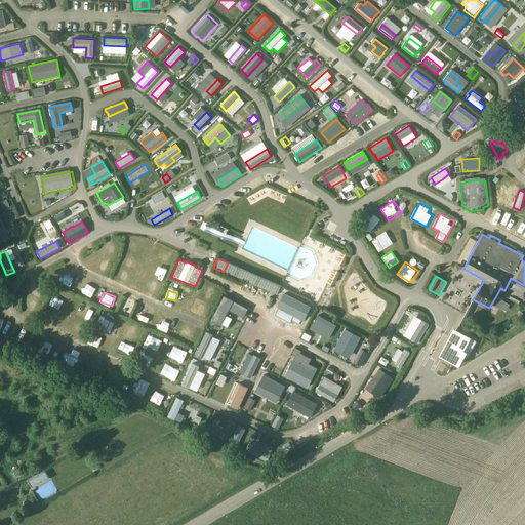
[(304,320),(310,307),(284,293),(277,307),(304,320)]
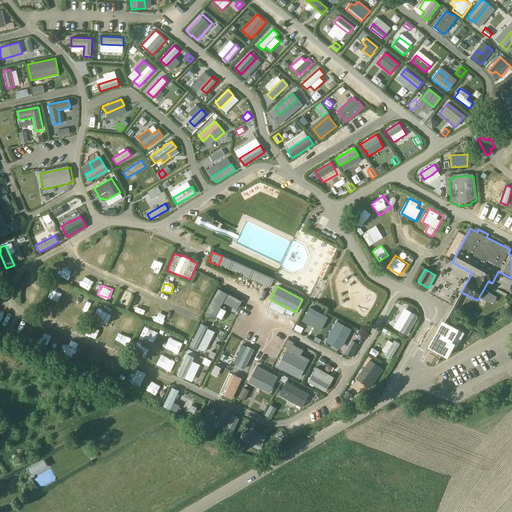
[(218,289),(205,312),(215,317),(223,302),(237,309),(241,301),(218,289)]
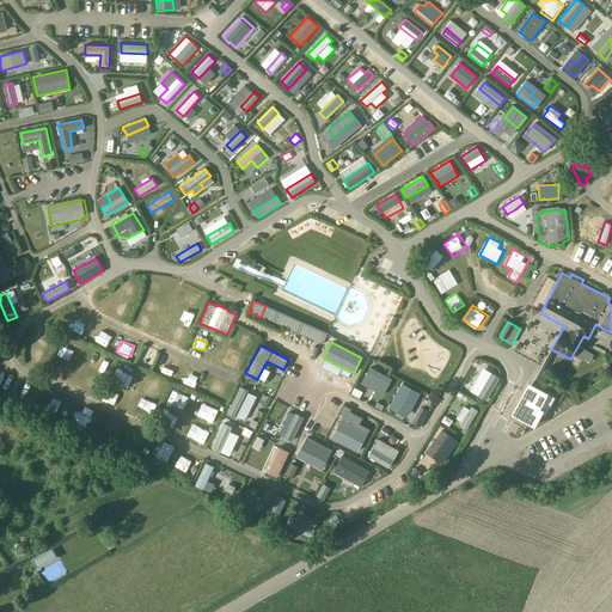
[(166,373),(171,362),(161,357),(155,368),(166,373)]
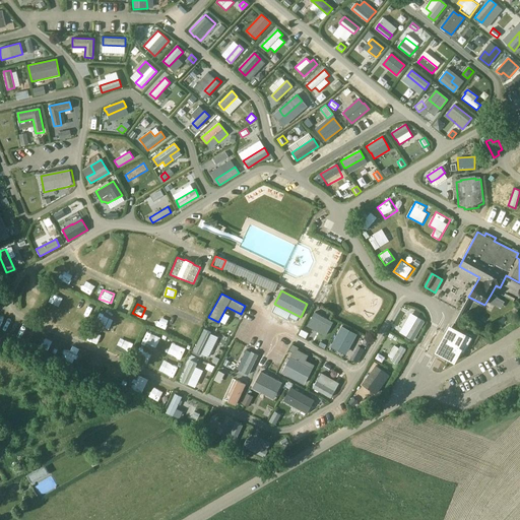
[(333,322),(315,312),(311,319),(329,329),(333,322)]
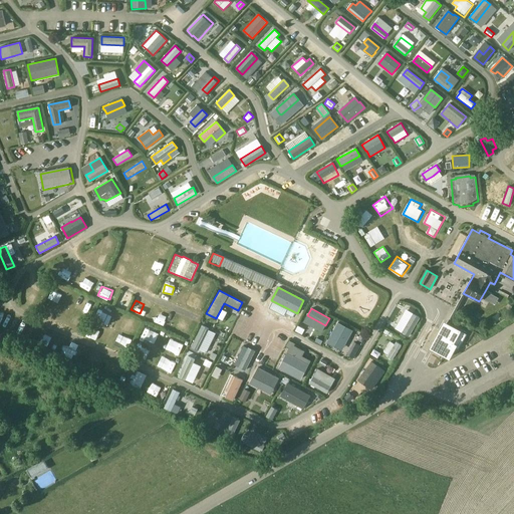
[(420,317),(413,313),(402,332),(409,336),(420,317)]
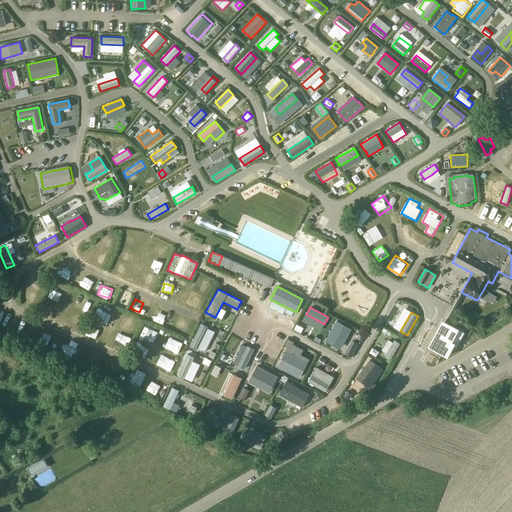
[(351,329),(337,321),(327,339),(341,346),(351,329)]
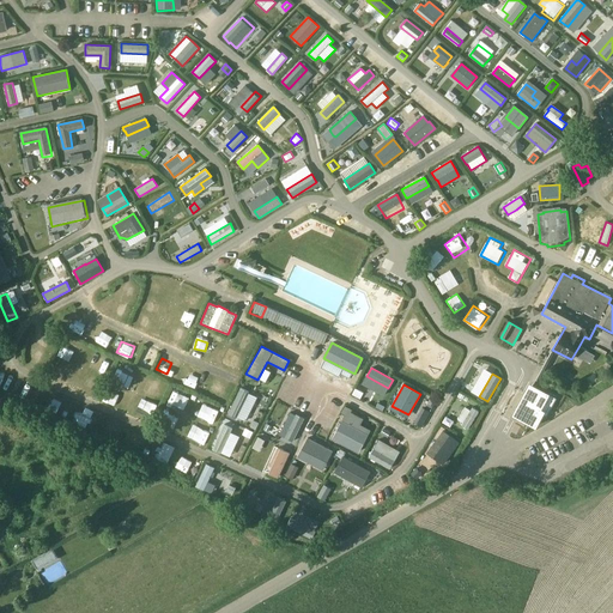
[(533,386),(516,417),(535,426),(542,414),(546,417),(556,398),(533,386)]
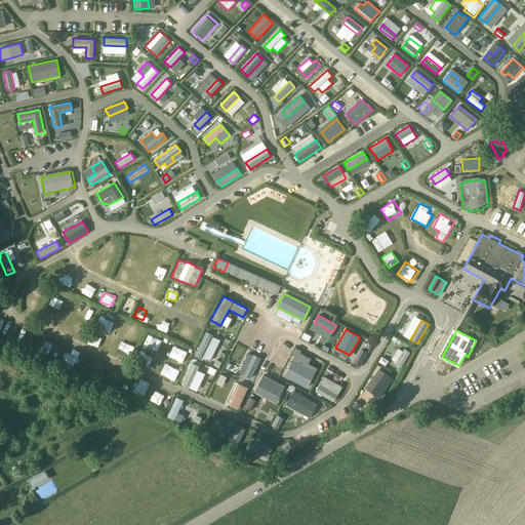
[(472,335),(489,345),(492,339),(475,330),(472,335)]
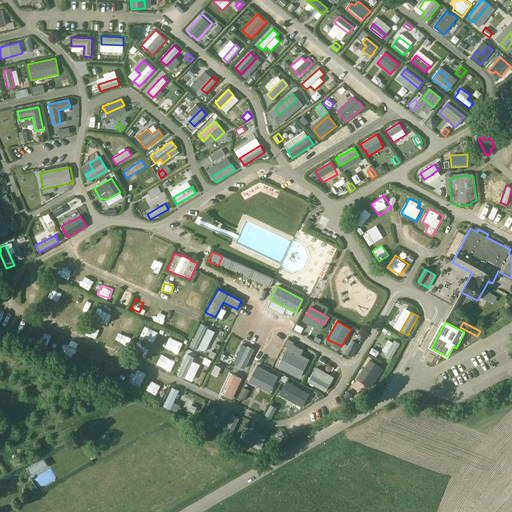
[(197,349),(208,327),(201,324),(190,346),(197,349)]
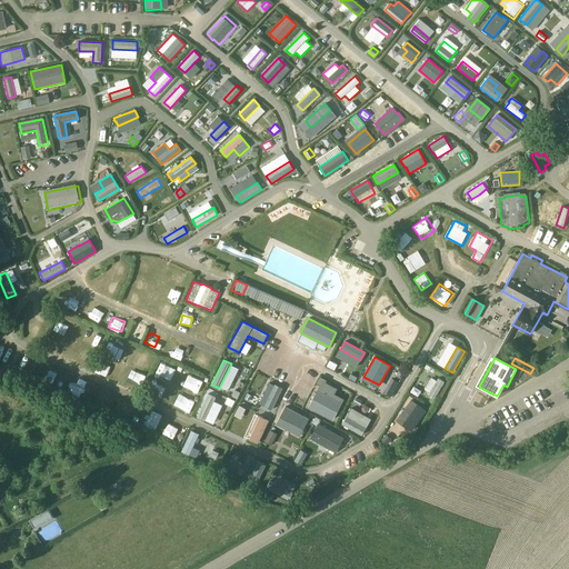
[(157,378),(166,381),(170,371),(161,367),(157,378)]
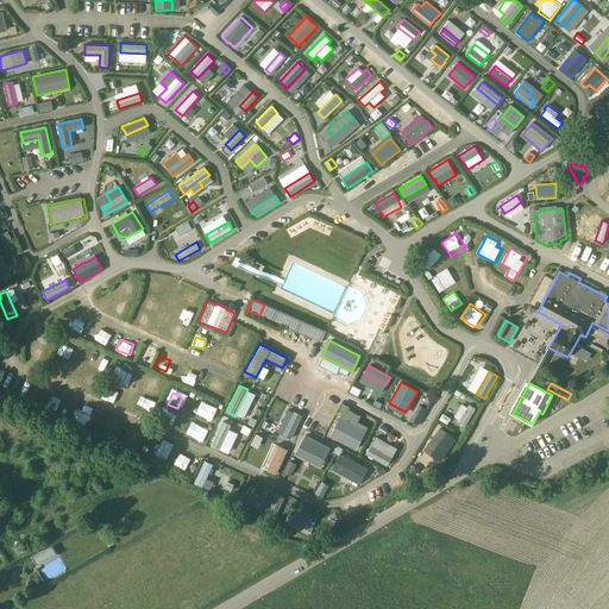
[(476,409),(469,406),(458,424),(465,427),(476,409)]
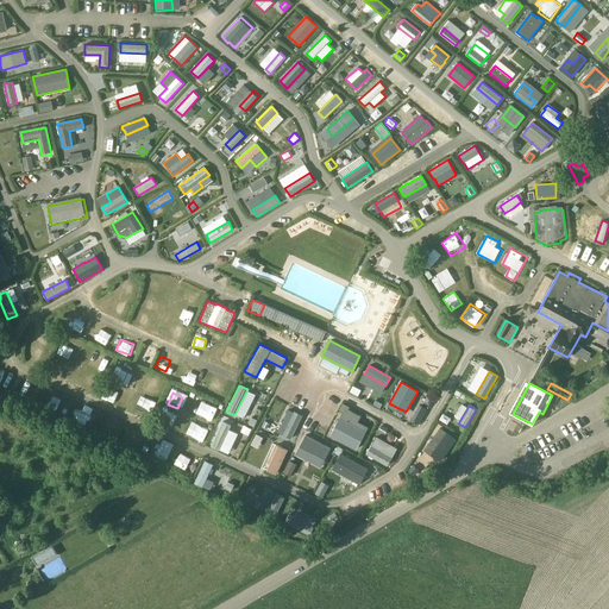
[(294,413),(283,435),(290,439),(302,416),(294,412),(294,413)]
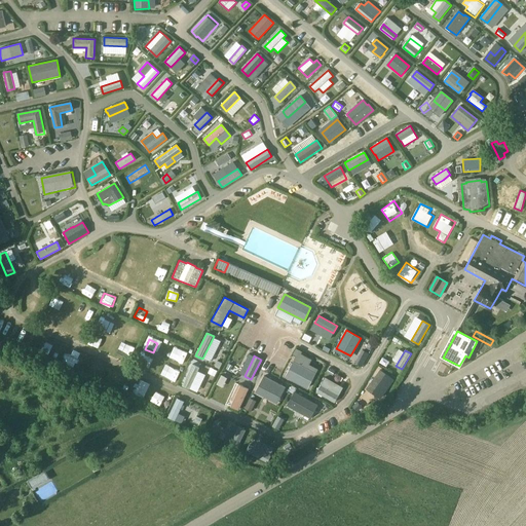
[(286,376),(307,388),(315,373),(293,362),(286,376)]
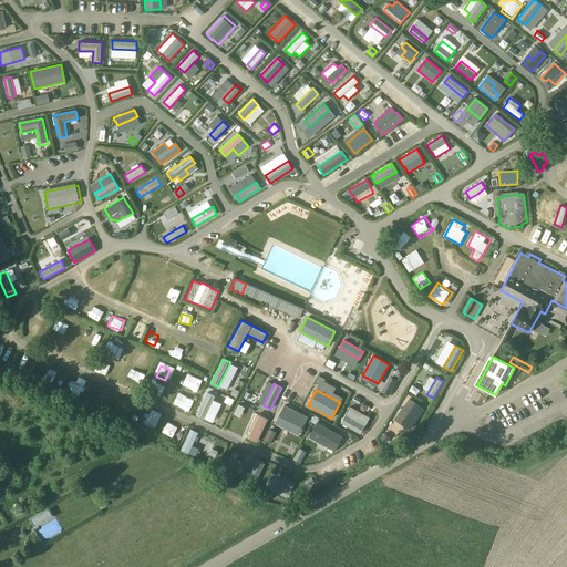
[(215,397),(207,392),(197,414),(204,419),(215,397)]
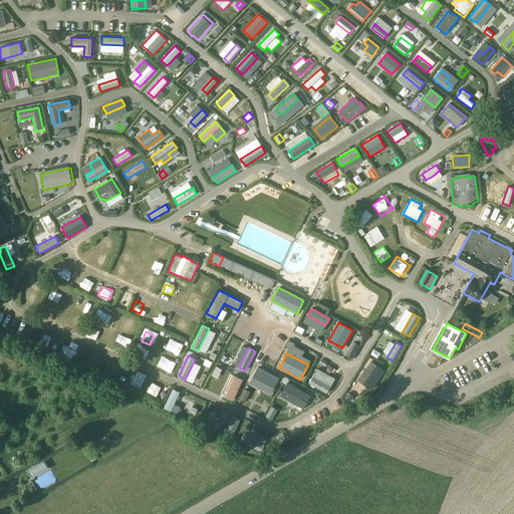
[(206,359),(203,364),(210,367),(212,362),(206,359)]
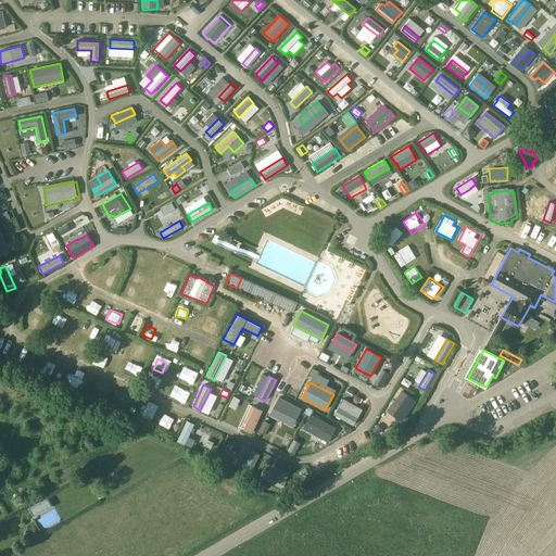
[(402,420),(416,402),(402,391),(396,399),(402,403),(393,415),(402,420)]
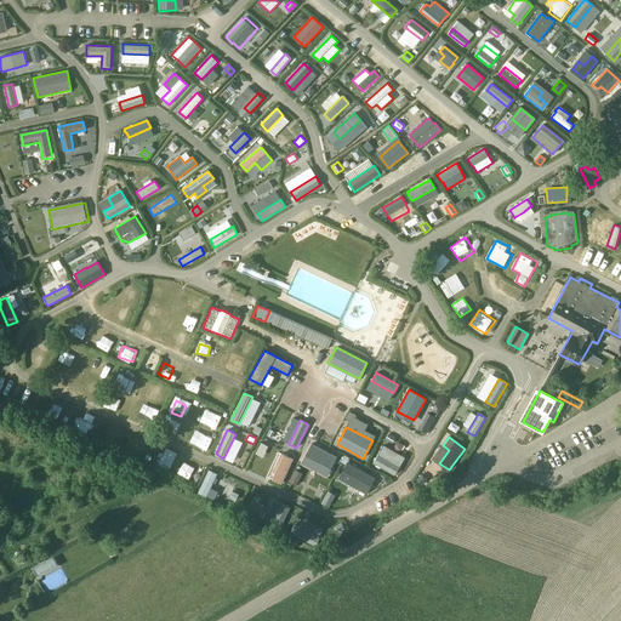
[(306,455),(331,468),(337,456),(312,444),(306,455)]
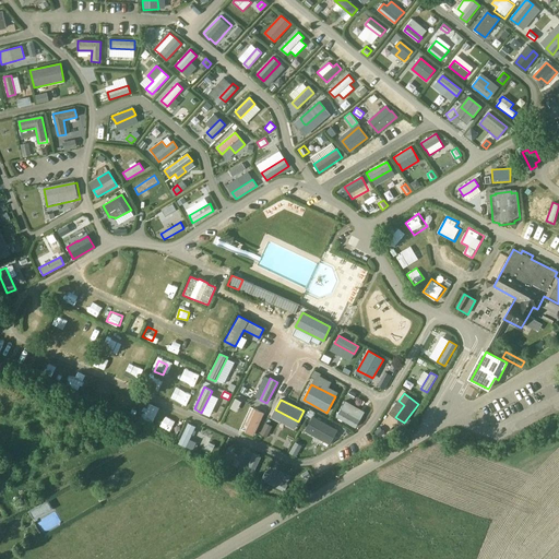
[(360,420),(345,412),(349,403),(345,401),(336,417),(356,428),(360,420)]
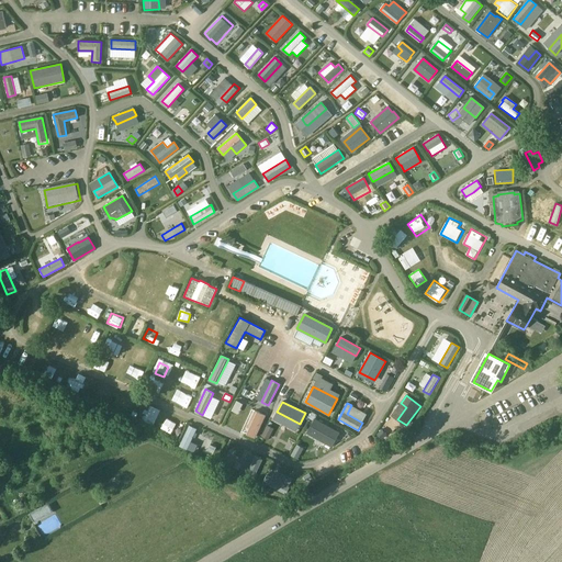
[(265,415),(255,411),(250,420),(253,422),(249,428),(247,434),(255,438),(265,415)]
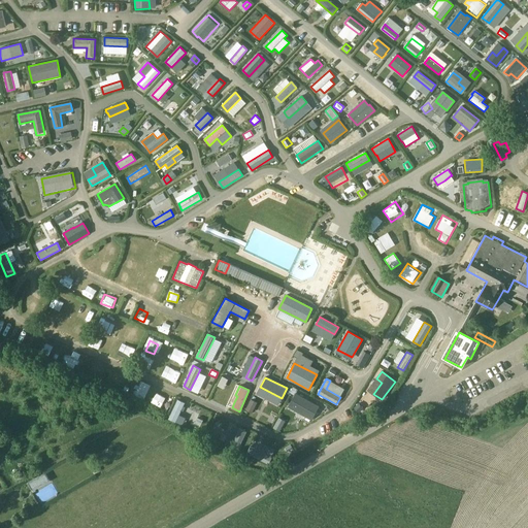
[(296,393),(288,406),(306,417),(309,410),(315,413),(319,406),(296,393)]
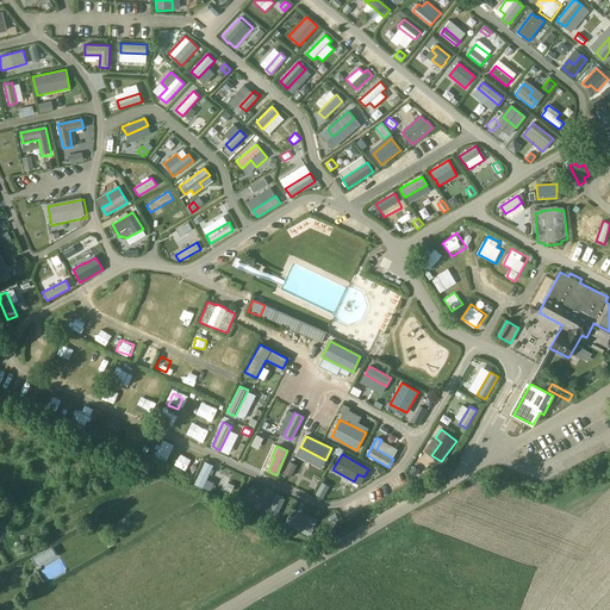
[(213,466),(205,462),(195,484),(203,487),(203,486),(206,480),(210,474),(211,470),(213,466)]
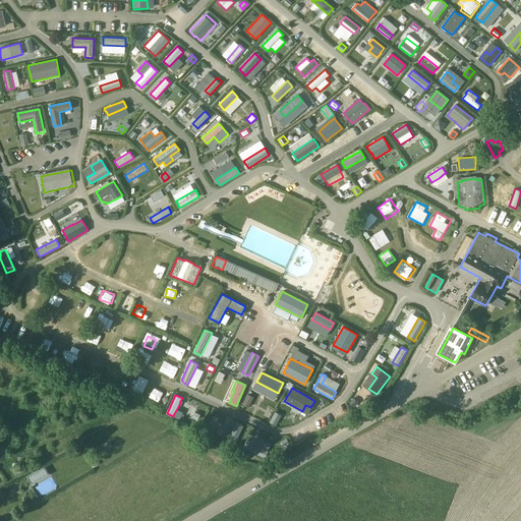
[(353,398),(349,403),(353,407),(358,403),(353,398)]
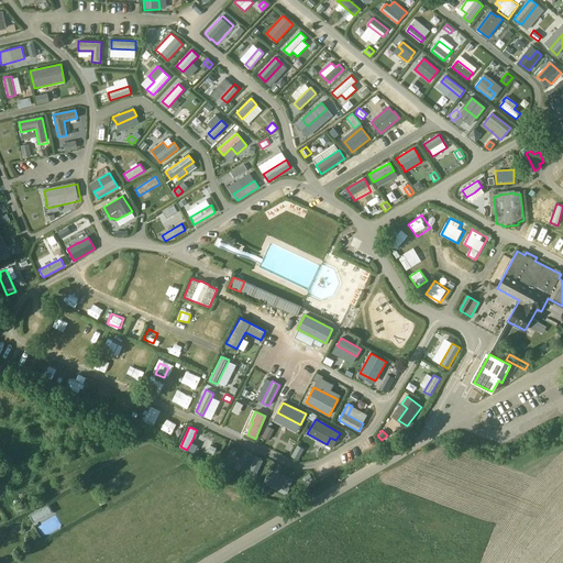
[(301,454),(294,451),(291,456),(298,460),(301,454)]
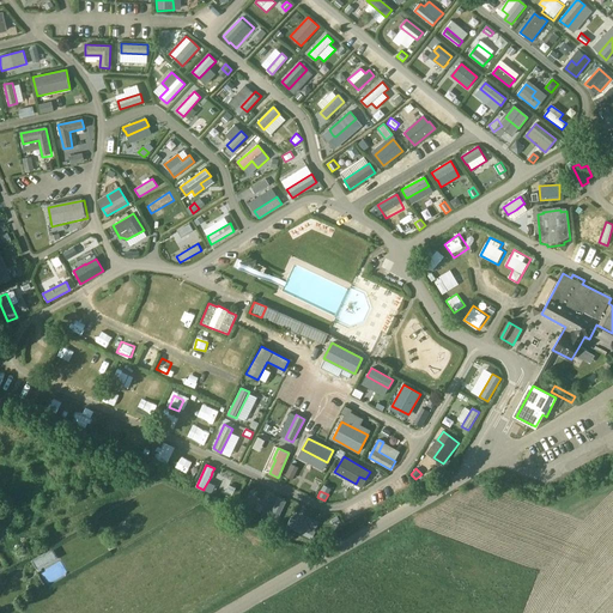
[(278,498),(268,519),(267,519),(275,523),(286,502),(278,498)]
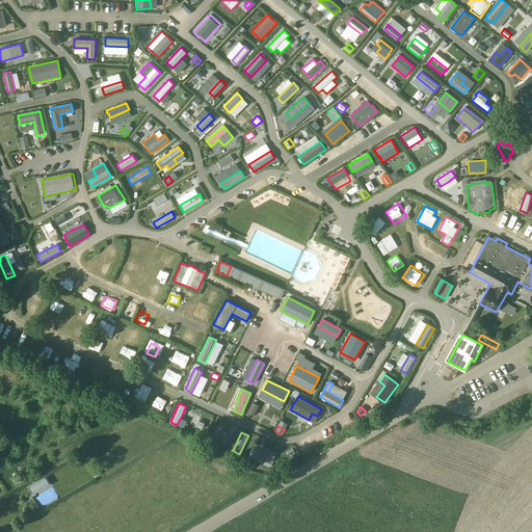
[(273,460),(257,452),(251,450),(248,457),(270,468),(273,460)]
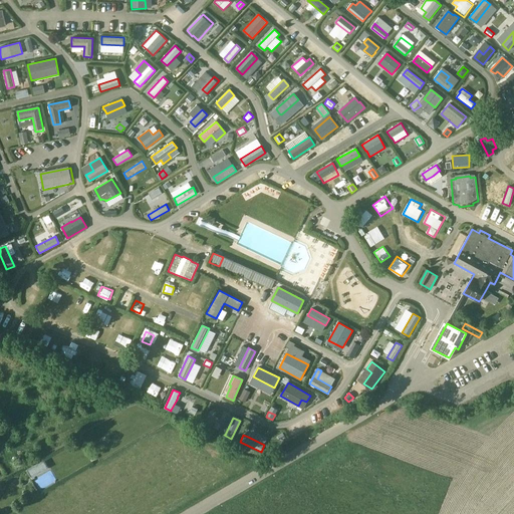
[(31,479),(48,468),(44,460),(26,470),(31,479)]
